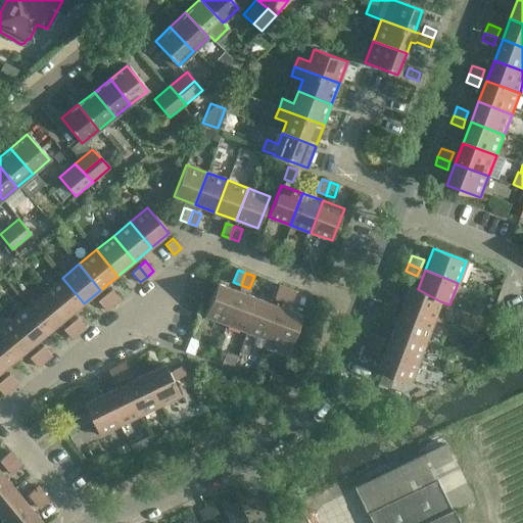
[(84,303),(62,278),(45,292),(66,318),(84,303)]
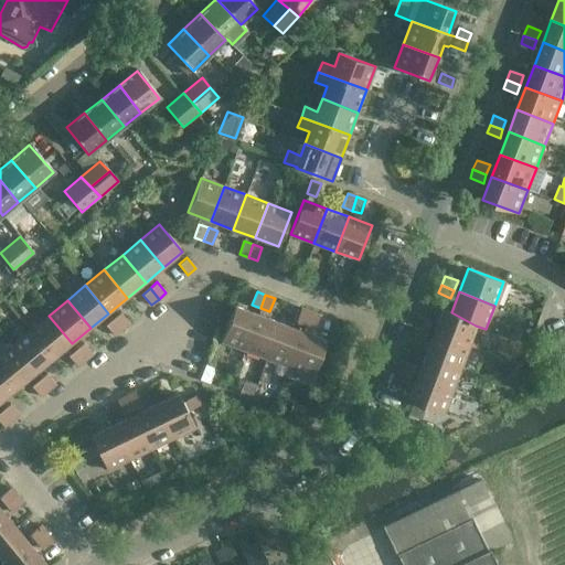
[(222,341),(245,350),(258,315),(235,306),(222,341)]
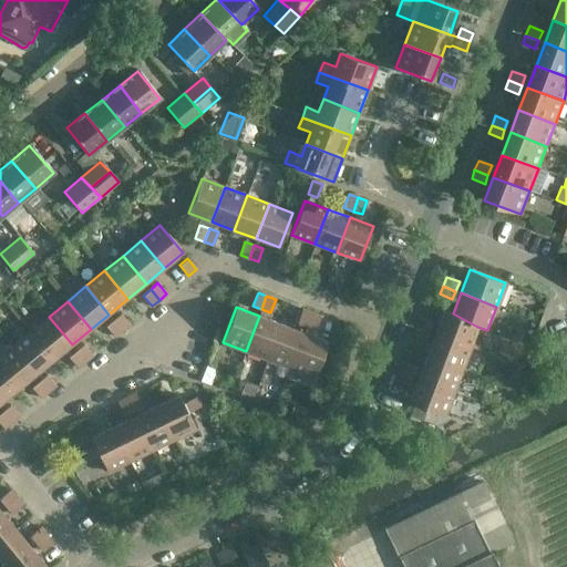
[(297,322),(307,326),(311,312),(302,309),(297,322)]
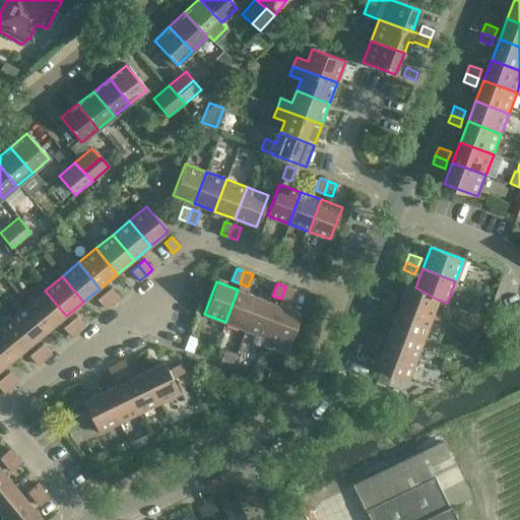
[(406,284),(398,307),(431,319),(438,300),(415,287),(406,284)]
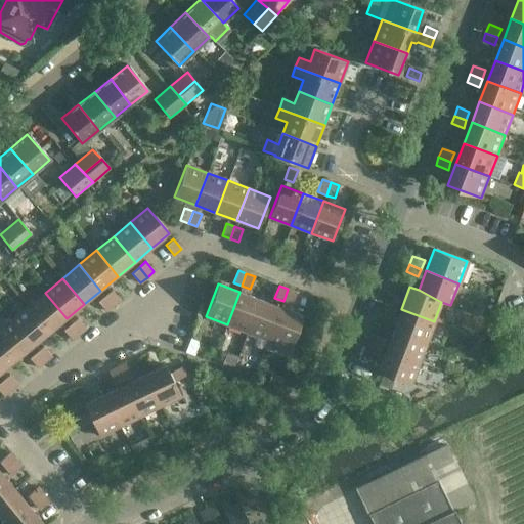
[(288,289),(284,301),(292,304),(296,292),(288,289)]
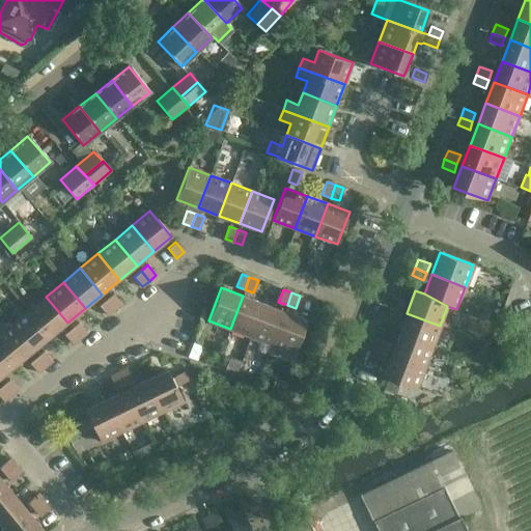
[(107,299),(115,309),(121,304),(113,294),(107,299)]
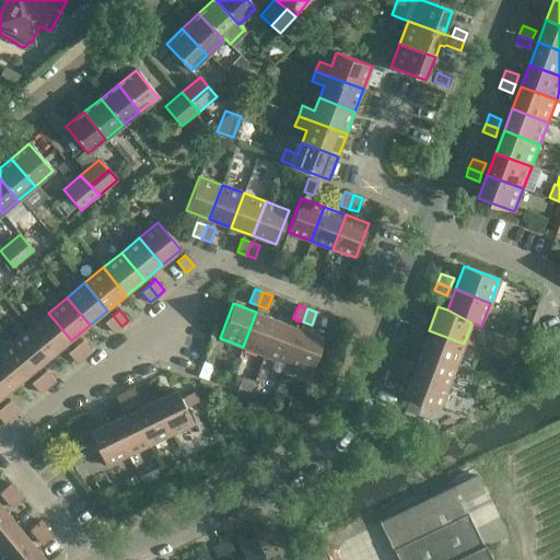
[(278,319),(256,312),(243,347),(265,356),(278,319)]
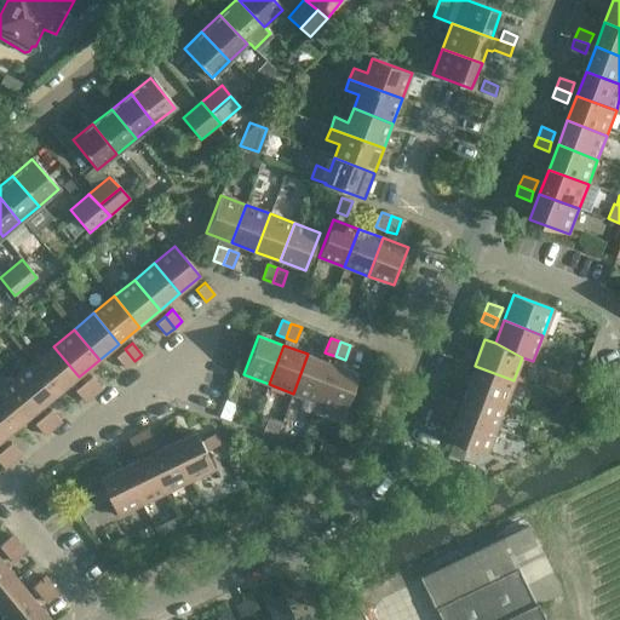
[(53,346),(33,362),(58,394),(79,377),(53,346)]
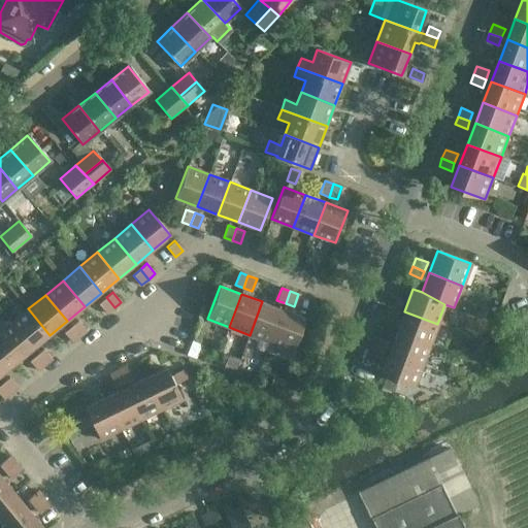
[(388,304),(399,309),(402,300),(391,296),(388,304)]
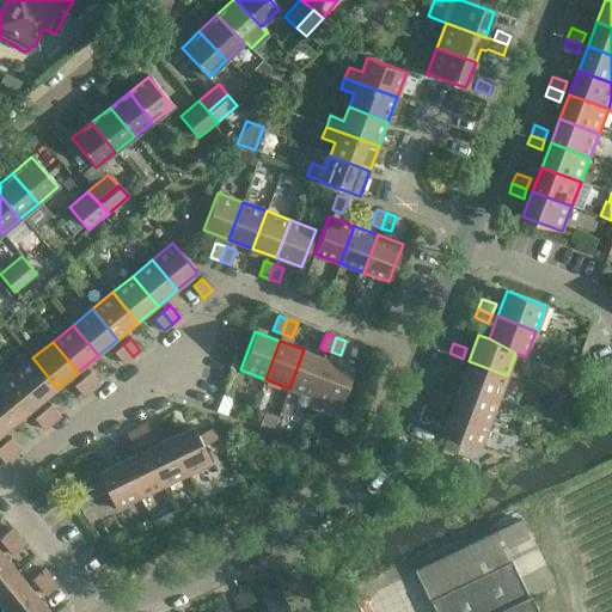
[(133,356),(123,344),(115,352),(124,363),(133,356)]
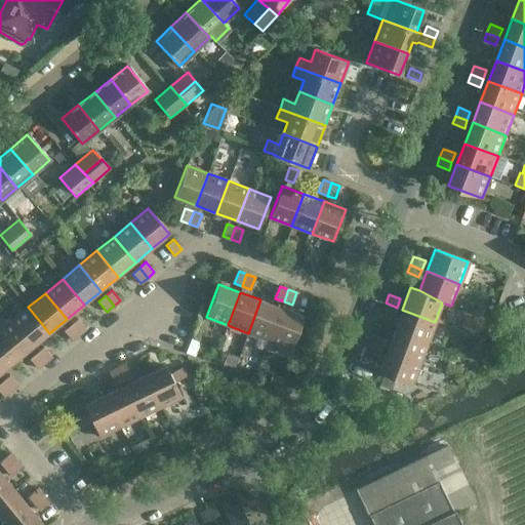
[(248,333),(269,341),(281,308),(260,299),(248,333)]
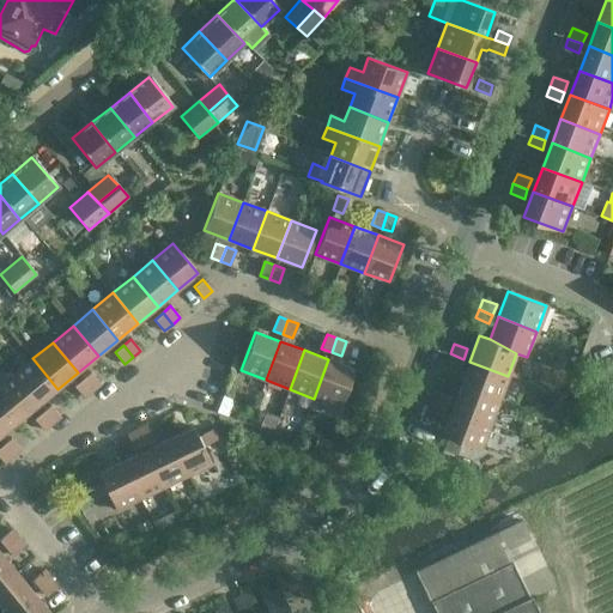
[(463,359),(450,353),(447,363),(460,368),(463,359)]
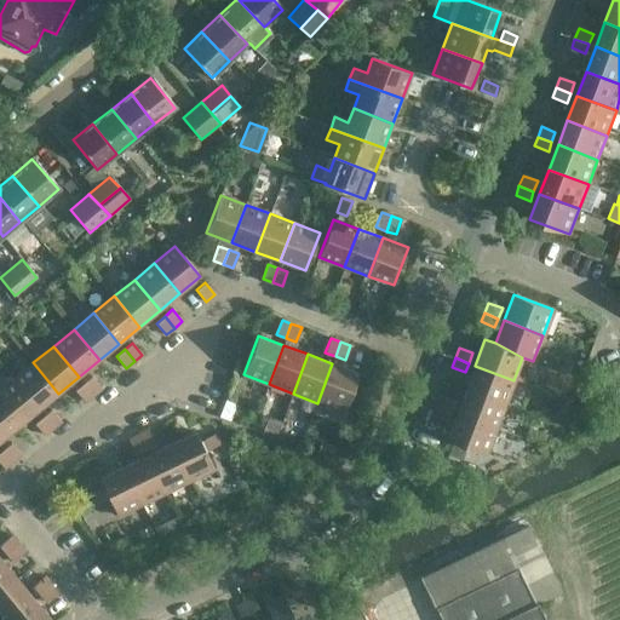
[(13,379),(39,411),(58,394),(33,362),(13,379)]
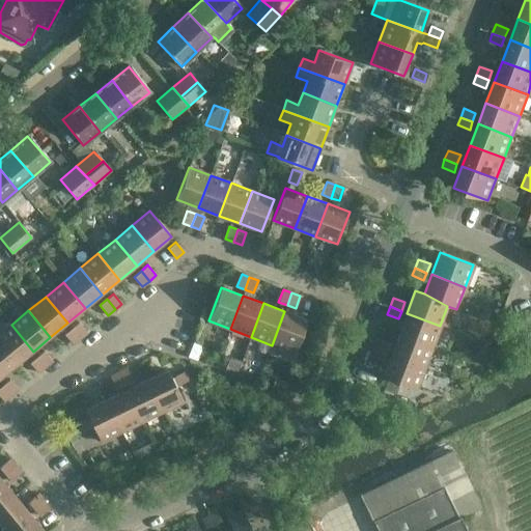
[(284,311),(272,345),(294,353),(306,319),(284,311)]
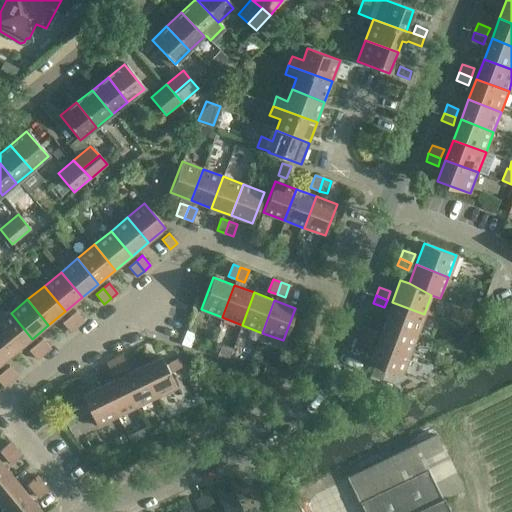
[(384,322),(416,334),(424,314),(392,302),(384,322)]
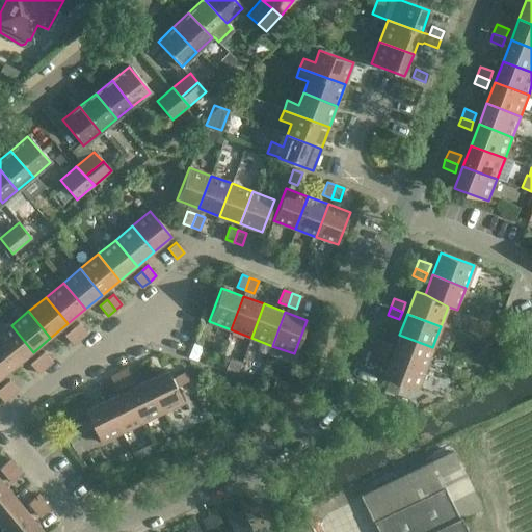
[(72,328),(80,339),(87,333),(79,323),(72,328)]
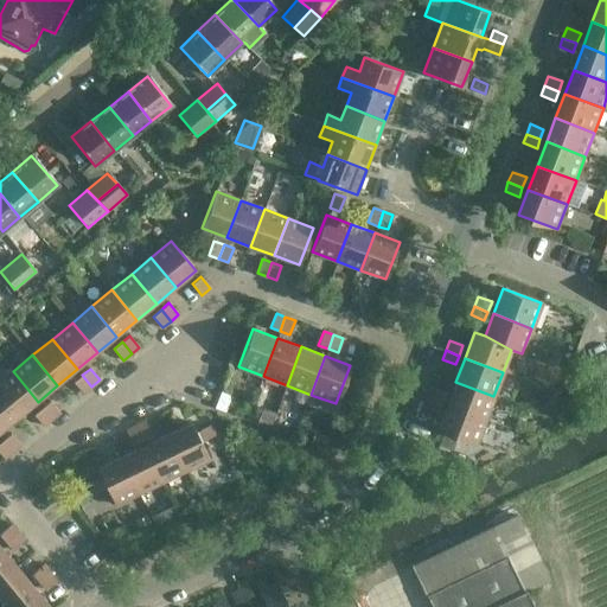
[(0,382),(0,396),(18,417),(38,402),(13,371),(0,382)]
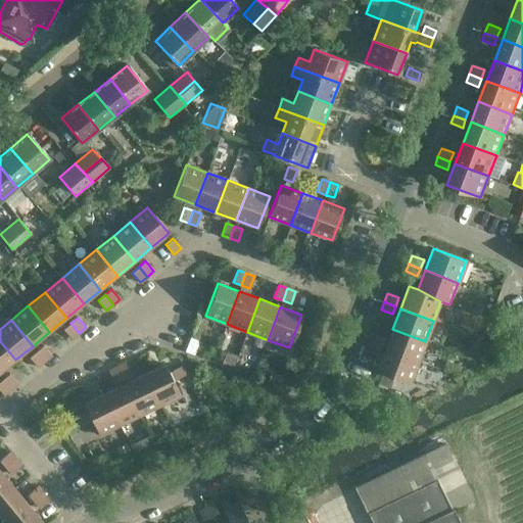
[(79,333),(70,323),(63,329),(72,338),(79,333)]
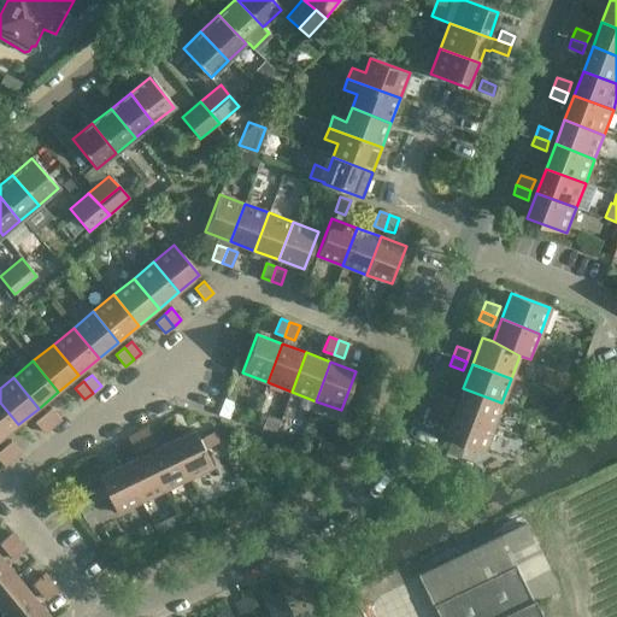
[(463,388),(454,412),(493,427),(501,403),(463,388)]
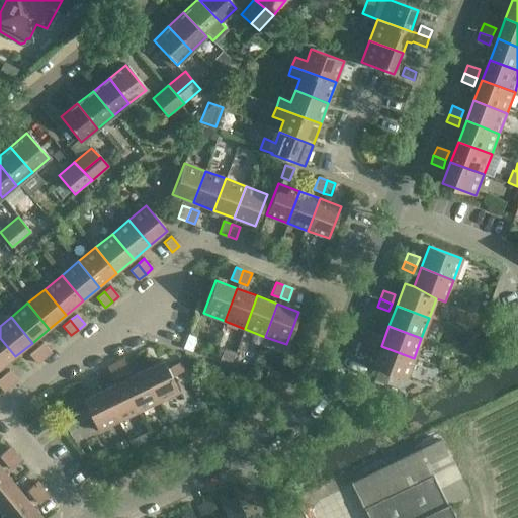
[(364,339),(376,344),(379,335),(367,331),(364,339)]
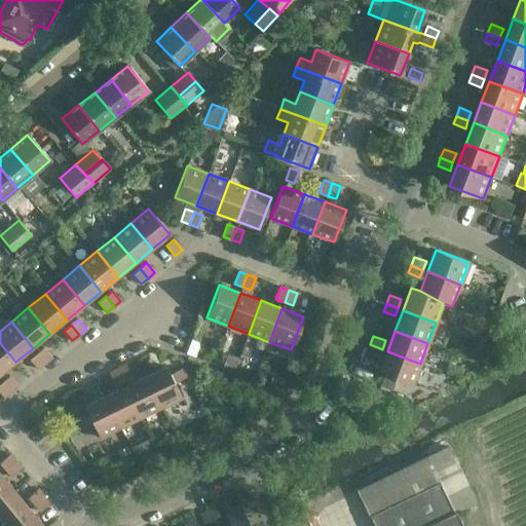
[(0,374),(15,362),(0,343),(0,374)]
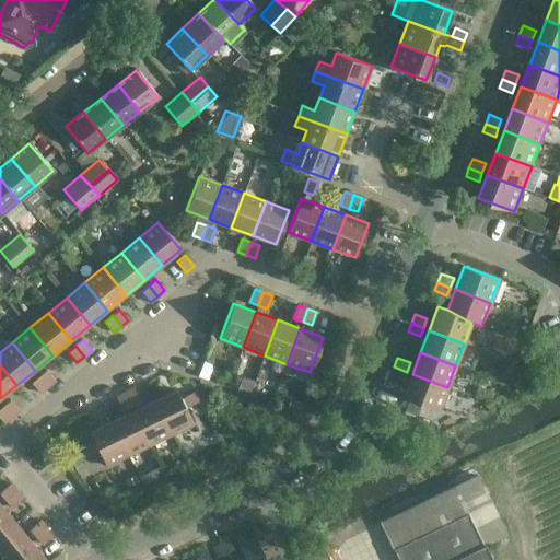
[(407,372),(394,366),(391,375),(404,380),(407,372)]
